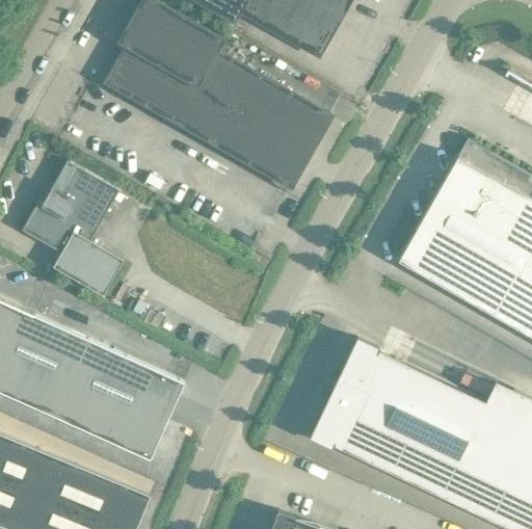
[(289,187),(328,118),(213,52),(219,41),(148,0),(145,0),(122,43),(129,47),(108,83),(289,187)]
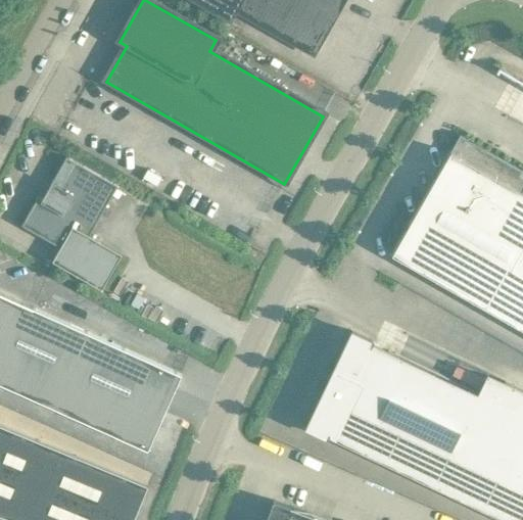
[(194,0),(228,19),(233,10),(312,54),(342,0),(194,0)]
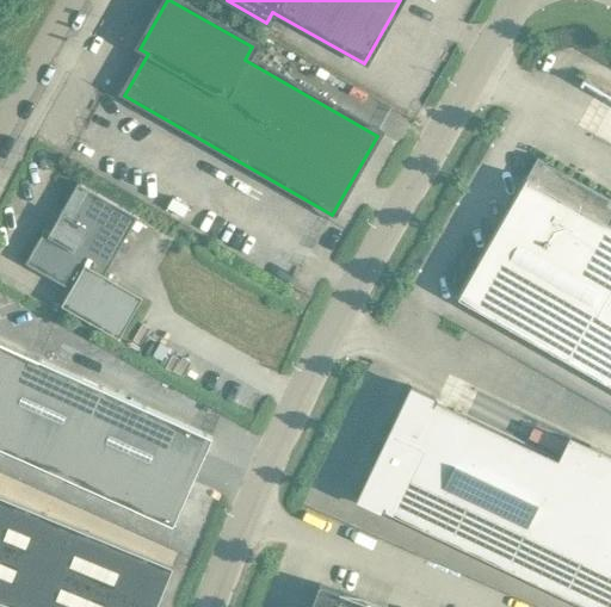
[(610,389),(610,98),(581,82),(578,88),(579,90),(580,88),(610,106),(610,229),(610,228),(610,224),(610,203),(536,160),(456,302),(610,389)]
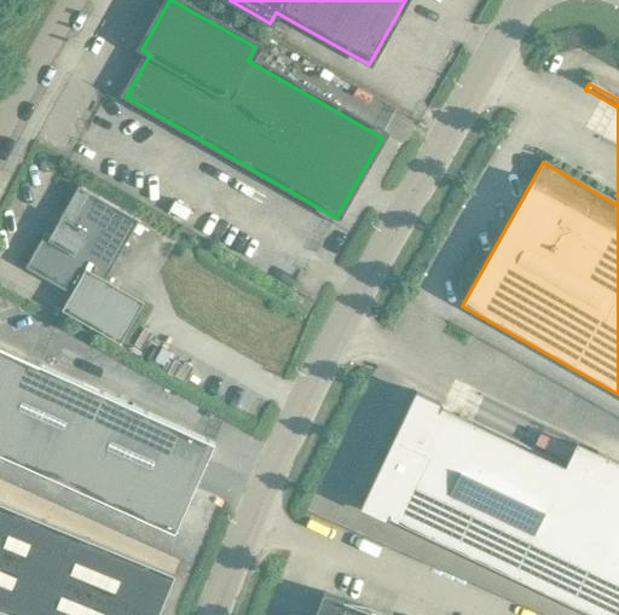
[(77,189),(58,222),(62,225),(52,241),(44,237),(24,270),(70,296),(61,313),(119,346),(143,305),(104,283),(138,224),(77,189)]
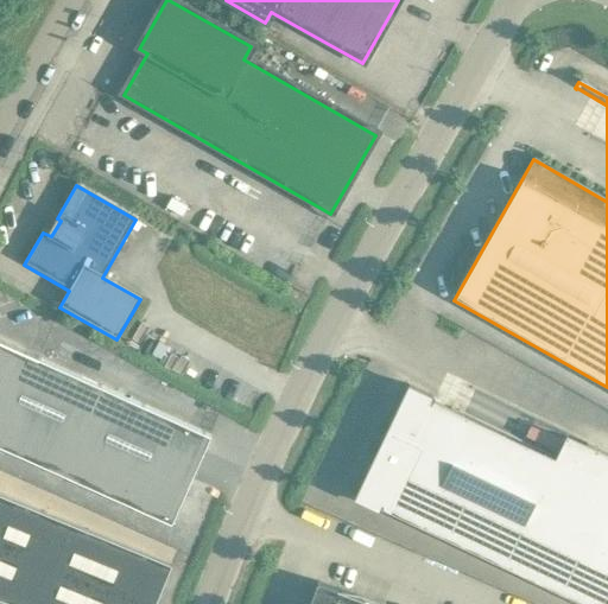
[(0,343),(0,449),(170,526),(209,438),(0,343)]
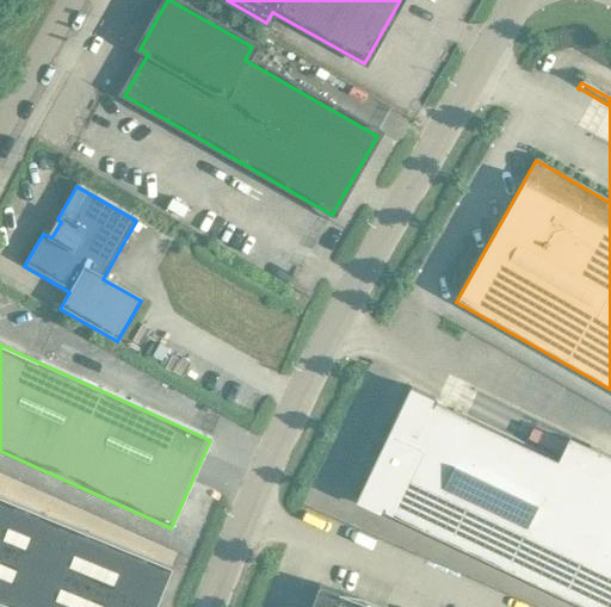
[(610,606),(610,458),(588,448),(576,472),(432,403),(433,401),(409,390),(356,503),(380,514),(381,513),(580,606),(610,606)]
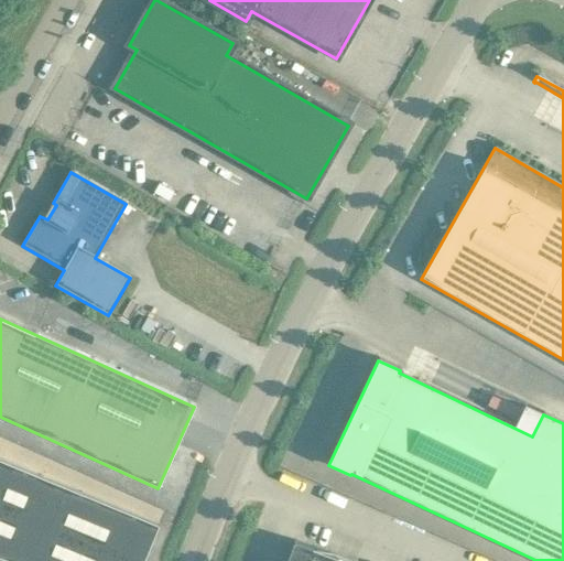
[(0,559),(3,560),(143,560),(158,527),(0,462),(0,559)]
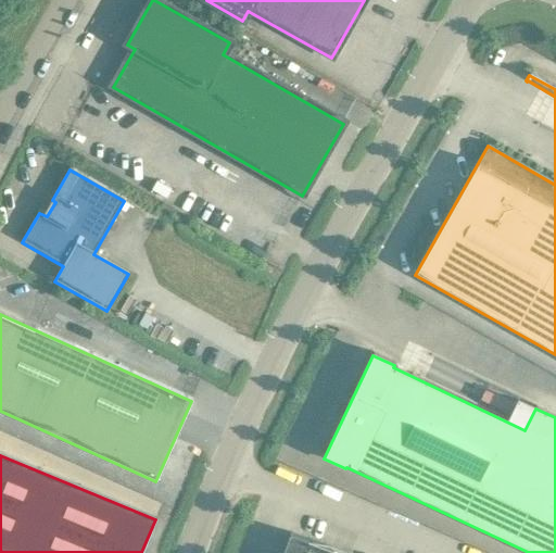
[(335,552),(289,536),(281,552),(335,552)]
